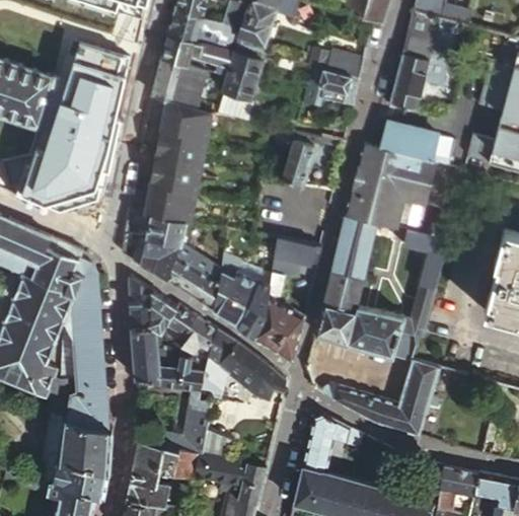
[(84,101),(59,216),(87,228),(97,224),(126,93),(146,9),(148,0),(106,0),(88,87),(84,101)]
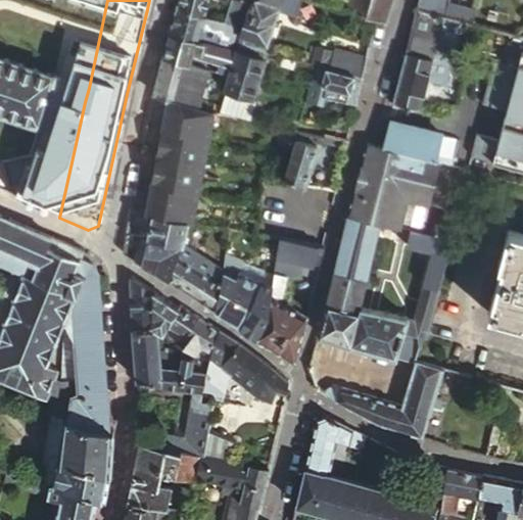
[(178,0),(175,11),(202,18),(206,0),(178,0)]
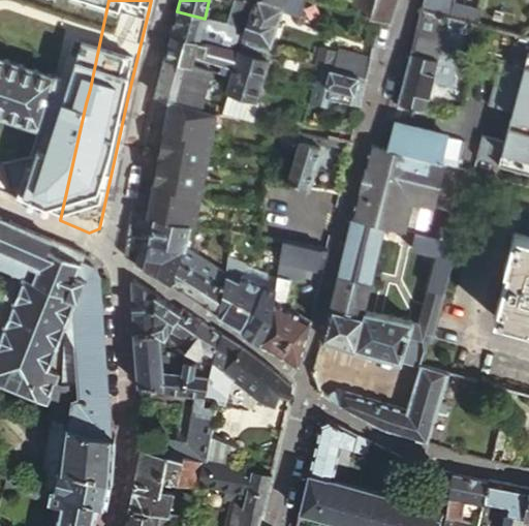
[(241,47),(268,55),(283,6),(290,9),(293,0),(260,0),(251,9),(241,47)]
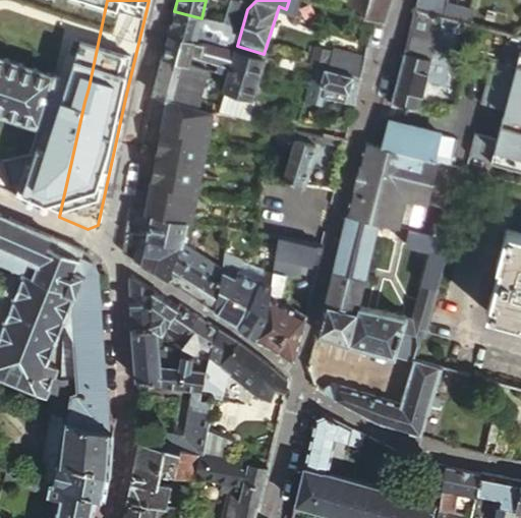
[(365,18),(375,22),(385,24),(392,0),(348,0),(347,4),(366,13),(365,18)]
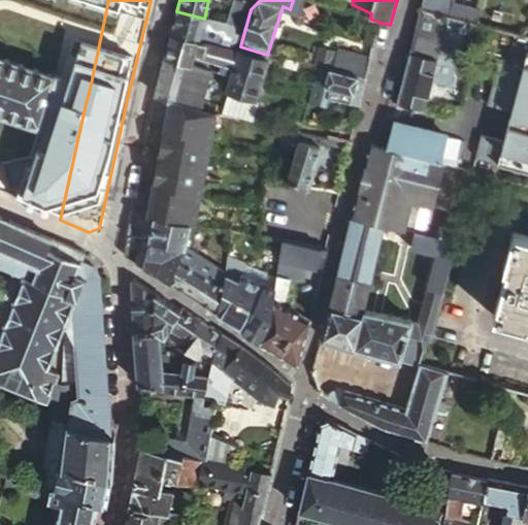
[(422,0),(420,10),(448,18),(450,18),(453,0),(422,0)]
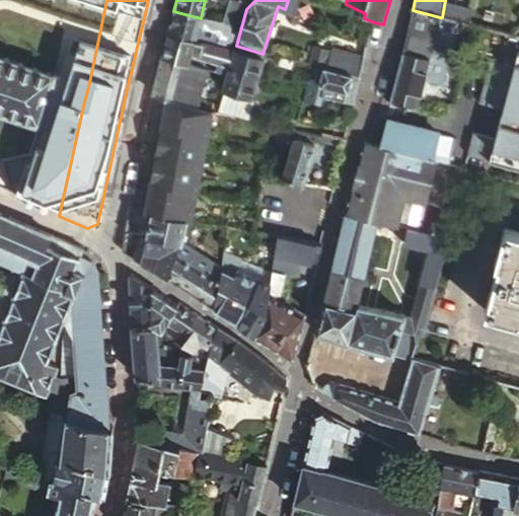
[(228,7),(240,11),(241,6),(237,5),(238,4),(230,2),(228,7)]
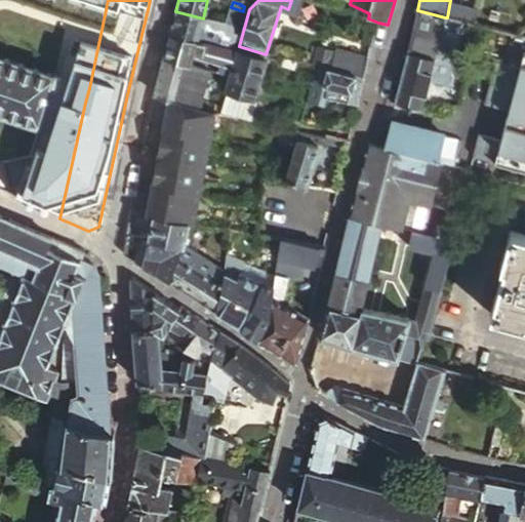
[(231,7),(226,25),(238,28),(243,11),(231,7)]
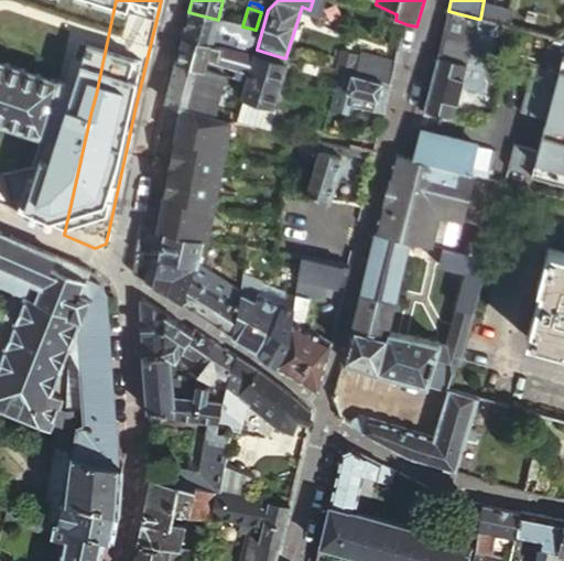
[(480,19),(478,19),(448,11),(424,111),(454,118),(462,84),(481,89),(498,23),(480,19)]
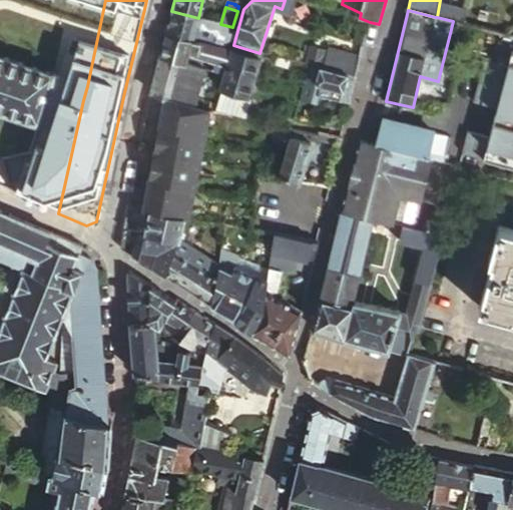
[(171,11),(165,34),(192,41),(193,37),(196,26),(217,31),(214,43),(227,46),(232,27),(220,24),(198,18),(171,11)]
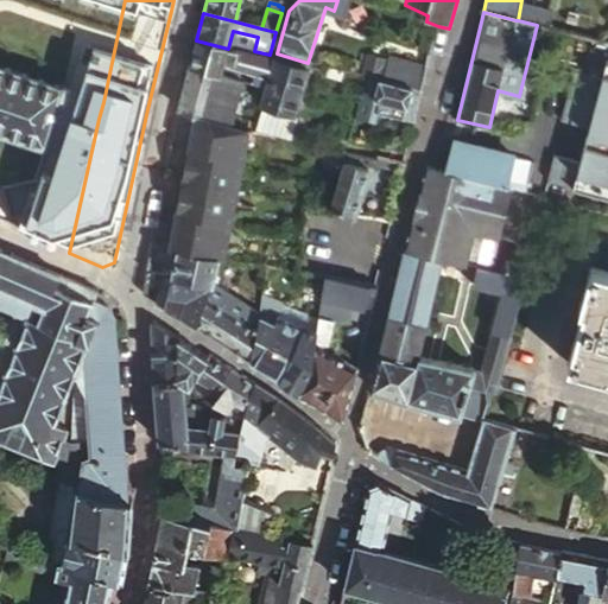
[(233,31),(229,44),(254,51),(258,37),(233,31)]
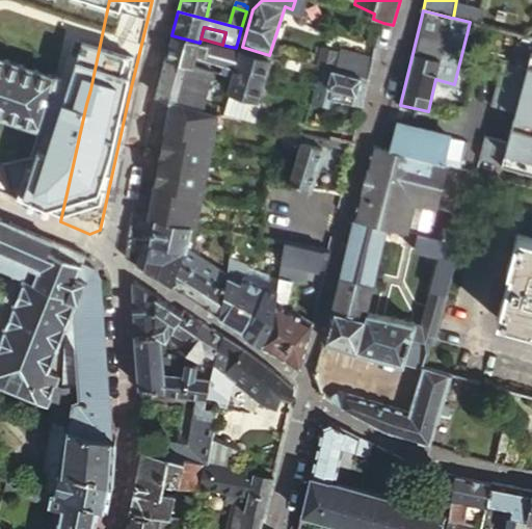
[(171,35),(165,57),(192,65),(196,53),(206,56),(205,58),(210,60),(228,67),(225,76),(233,78),(240,54),(200,43),(171,35)]
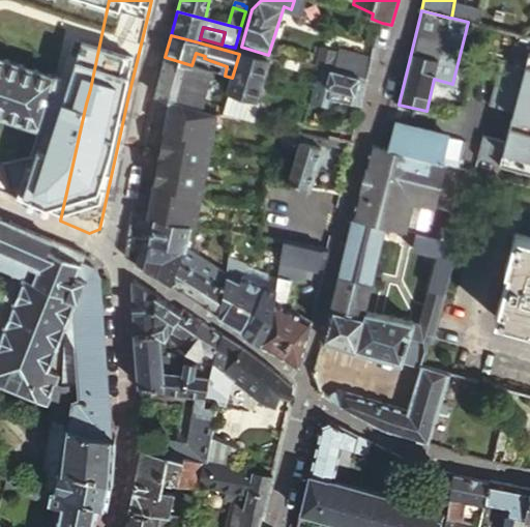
[(239,53),(267,61),(269,55),(268,55),(241,47),(240,50),(239,53)]
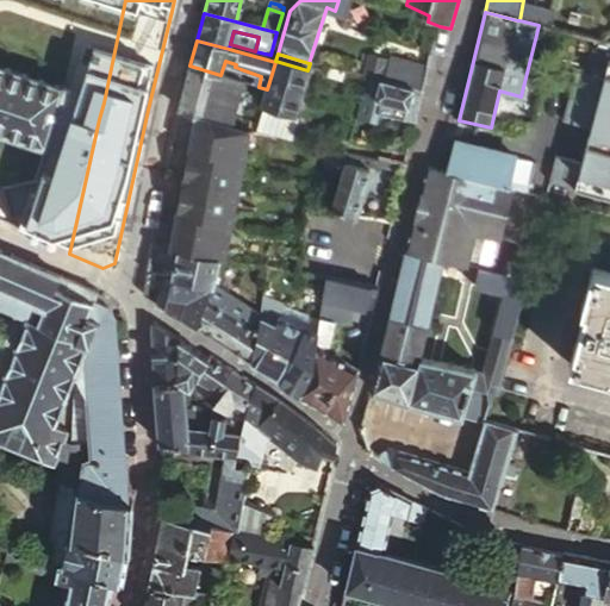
[(363,58),(359,76),(367,79),(423,94),(429,70),(391,60),(390,64),(363,58)]
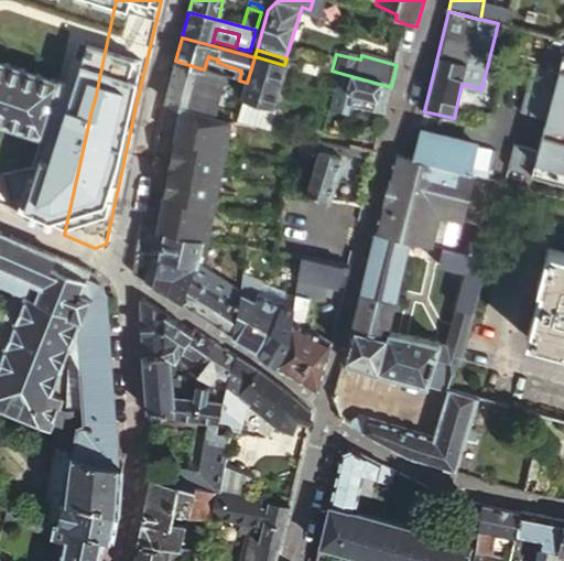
[(204,69),(220,75),(223,64),(217,62),(218,60),(208,56),(204,69)]
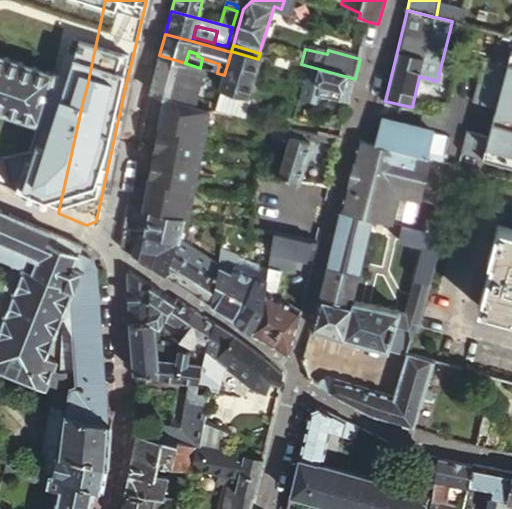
[(224,75),(219,91),(221,92),(246,99),(258,59),(231,51),(231,52),(224,75)]
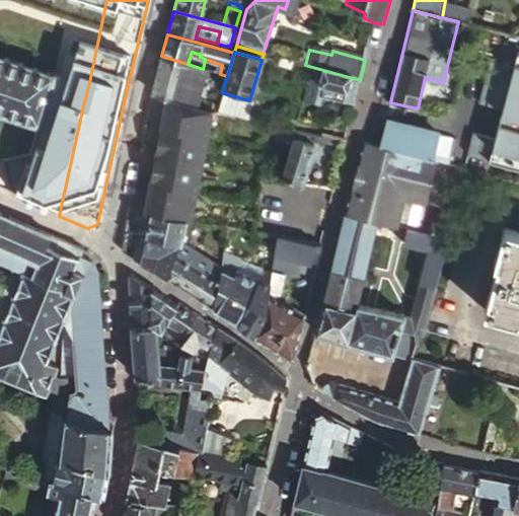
[(485,83),(518,91),(518,54),(517,54),(514,68),(490,62),(485,83)]
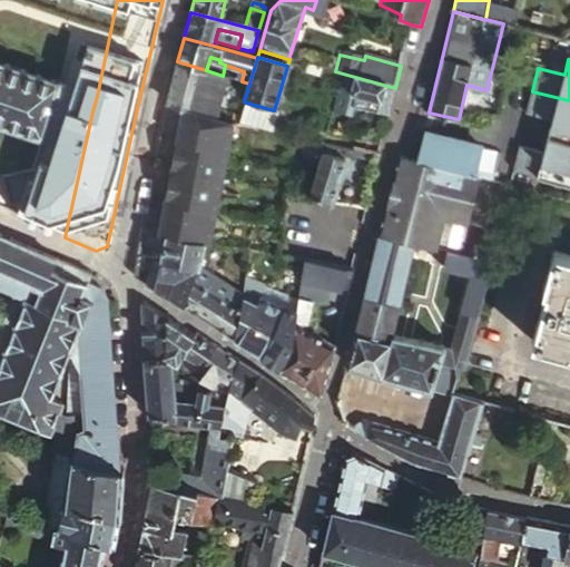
[(166,104),(182,109),(210,117),(214,108),(210,104),(216,86),(219,87),(223,76),(206,70),(177,61),(166,104)]
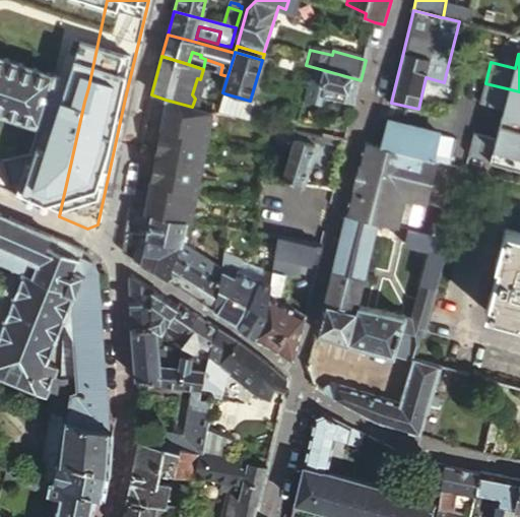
[(0,191),(11,196),(19,177),(0,169),(0,113),(62,133),(71,98),(51,91),(55,77),(0,59),(0,191)]
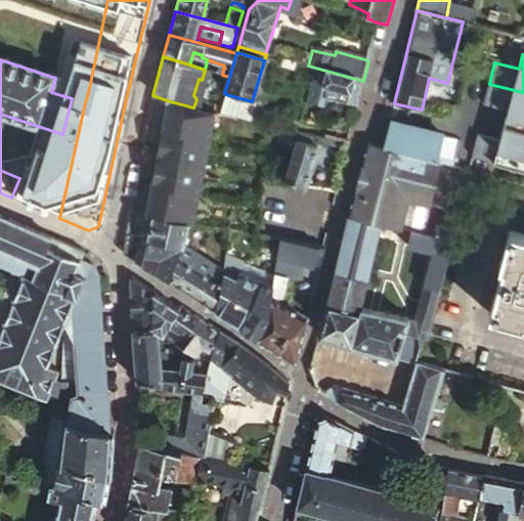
[(356,107),(363,81),(315,68),(308,95),(320,98),(322,88),(348,95),(346,105),(356,107)]
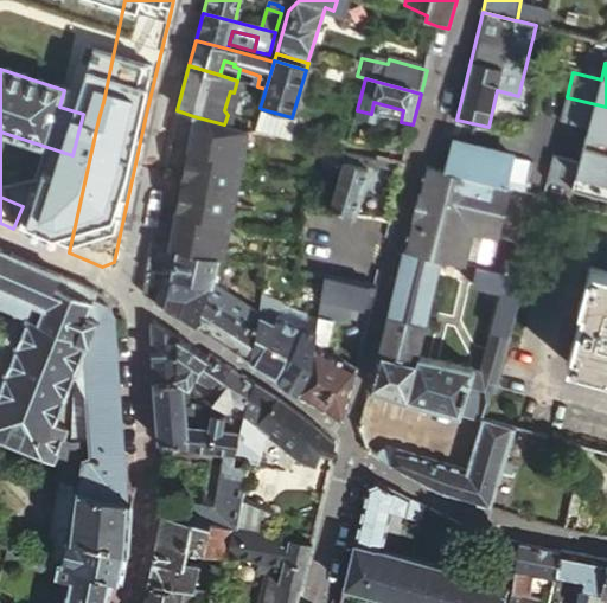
[(247,130),(253,132),(260,108),(266,89),(257,87),(256,87),(248,115),(251,117),(247,130)]
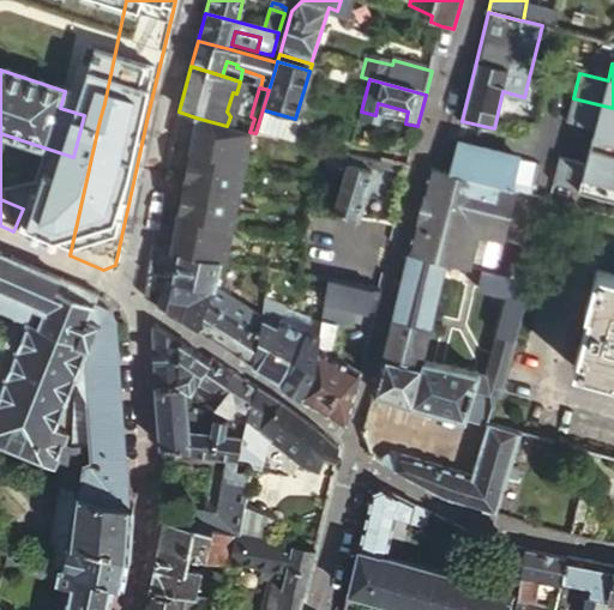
[(84,115),(100,120),(104,103),(65,91),(60,108),(84,115)]
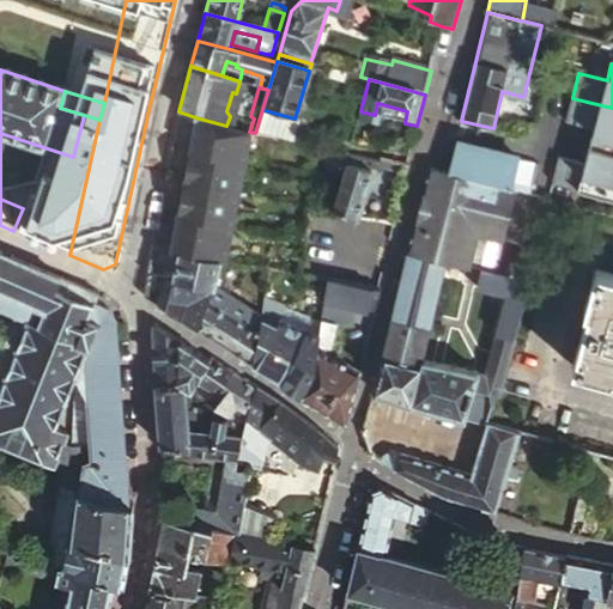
[(612,108),(572,98),(568,115),(565,123),(594,131),(589,147),(612,153),(612,108)]
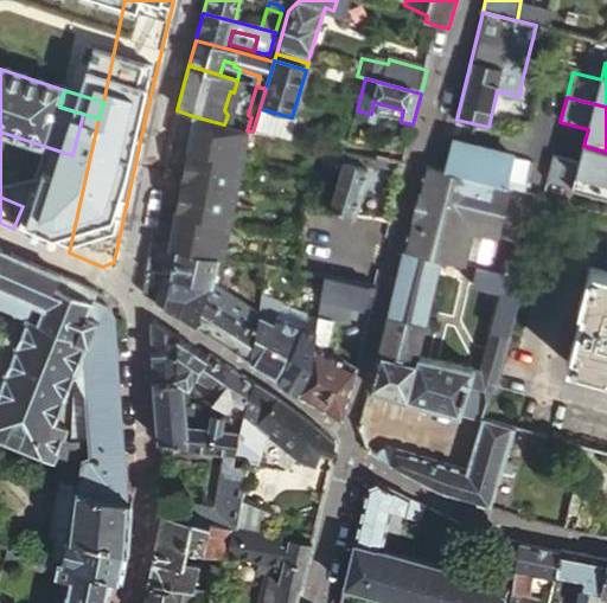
[(262,109),(255,133),(291,142),(298,119),(292,117),(262,109)]
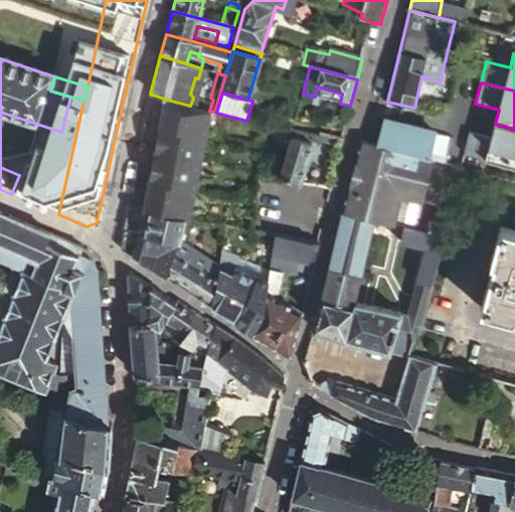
[(203,137),(208,110),(190,106),(164,99),(159,129),(203,137)]
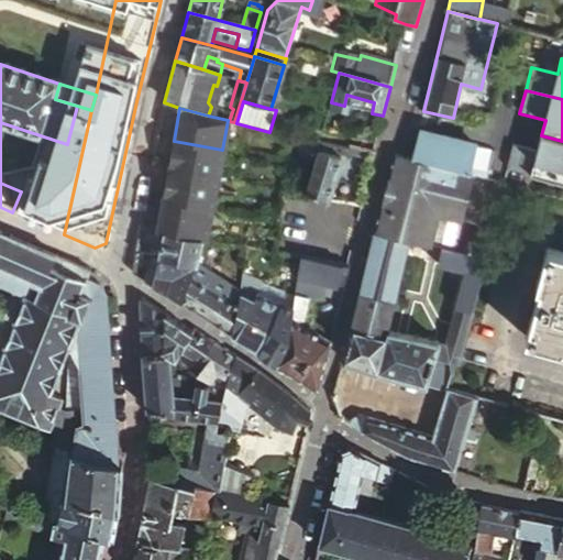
[(420,132),(418,132),(410,162),(442,169),(468,176),(476,147),(448,140),(422,134),(420,132)]
